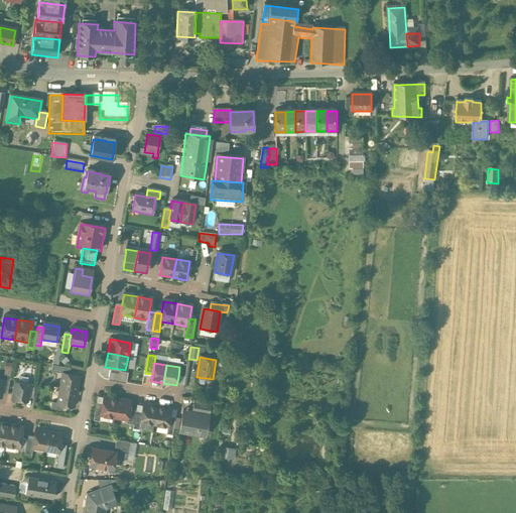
[(187,366),(179,365),(179,367),(178,377),(184,378),(187,366)]
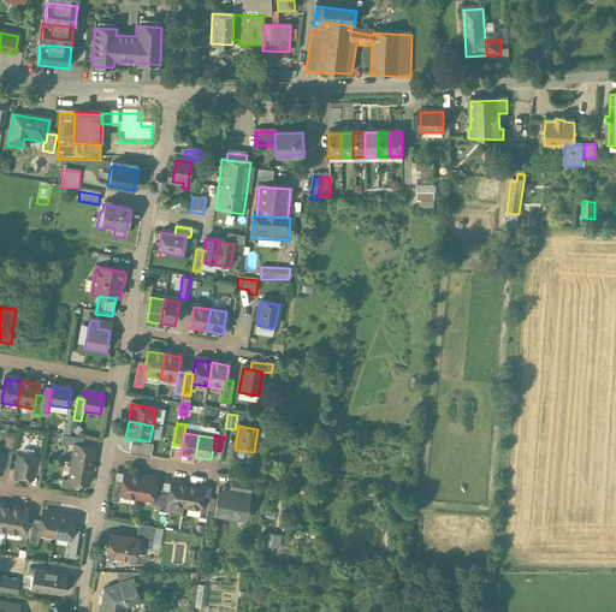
[(84,441),(63,438),(61,445),(76,447),(76,446),(83,447),(84,441)]
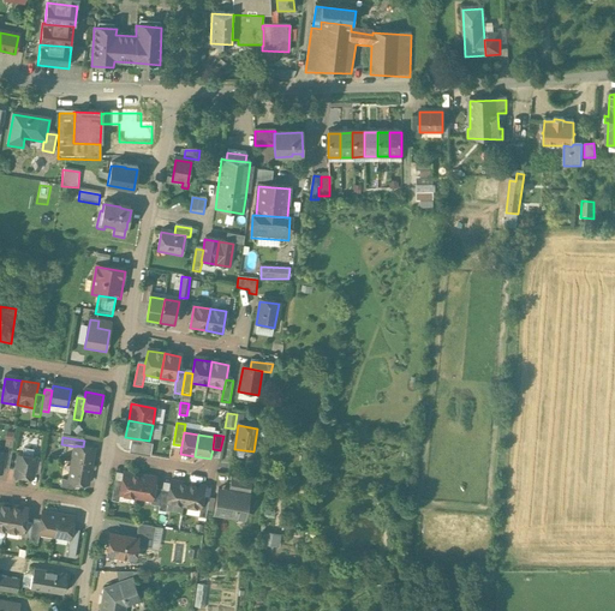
[(129,451),(151,457),(154,444),(131,439),(129,451)]
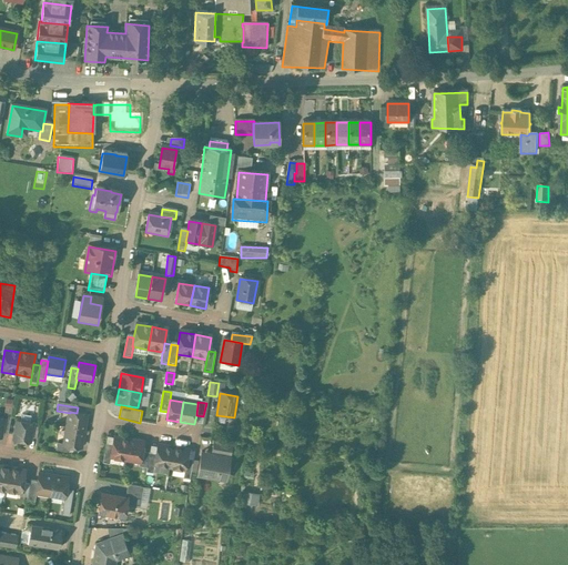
[(77,413),(70,412),(70,413),(67,430),(83,432),(87,415),(77,413)]
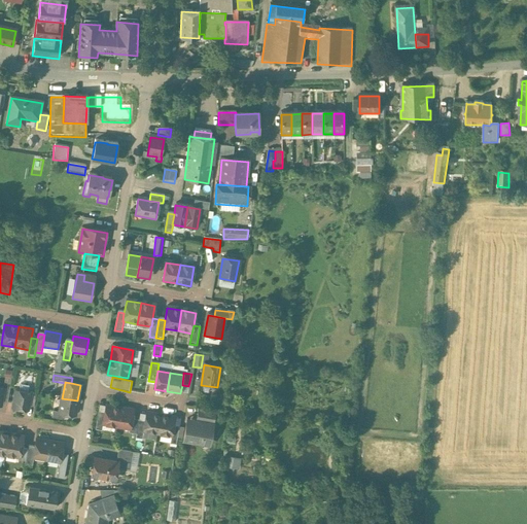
[(10,386),(4,385),(3,389),(3,390),(1,403),(7,404),(10,386)]
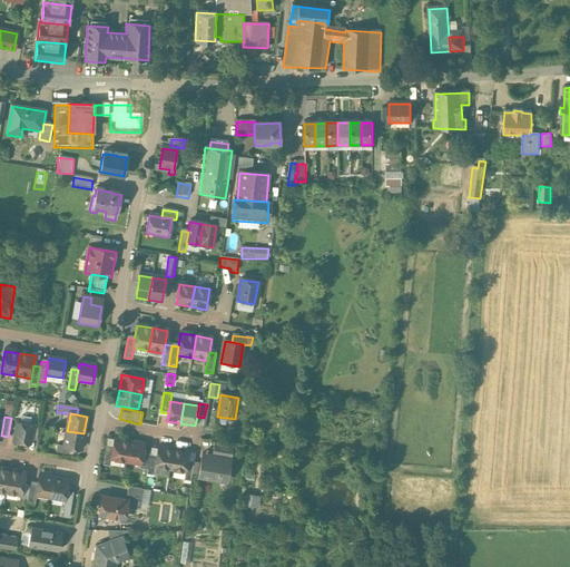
[(30,420),(22,418),(21,424),(17,424),(13,442),(30,446),(31,440),(33,428),(33,427),(29,427),(30,420)]
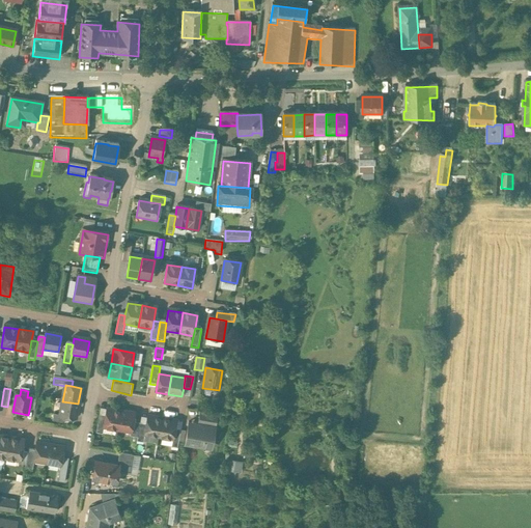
[(78,404),(62,401),(59,417),(65,418),(76,420),(78,404)]
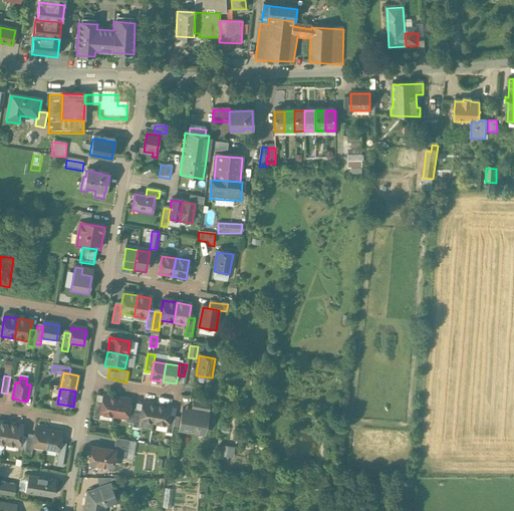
[(116,400),(103,397),(101,404),(99,415),(100,416),(113,418),(116,400)]
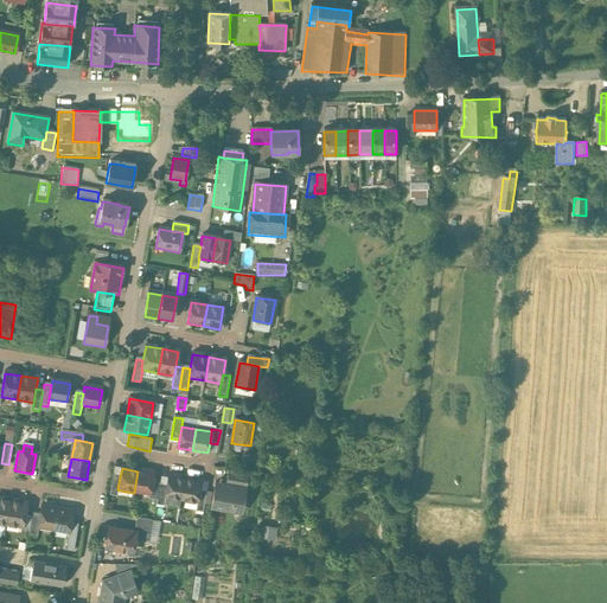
[(153,474),(138,472),(134,493),(149,495),(152,483),(153,474)]
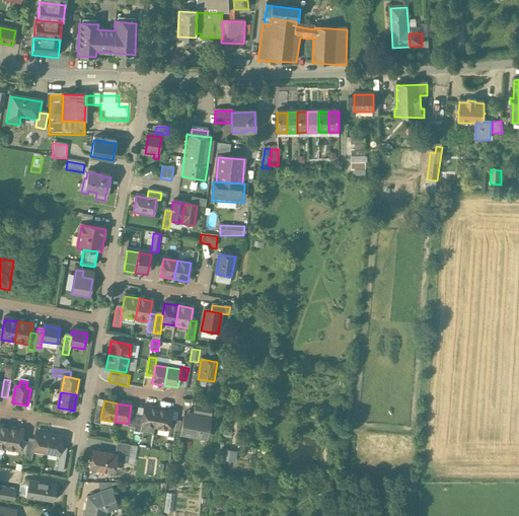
[(212,407),(196,403),(194,417),(210,419),(212,407)]
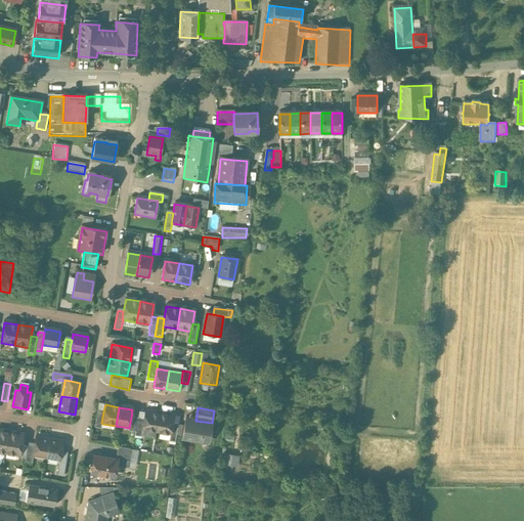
[(58,411),(52,410),(51,417),(63,419),(64,413),(58,411)]
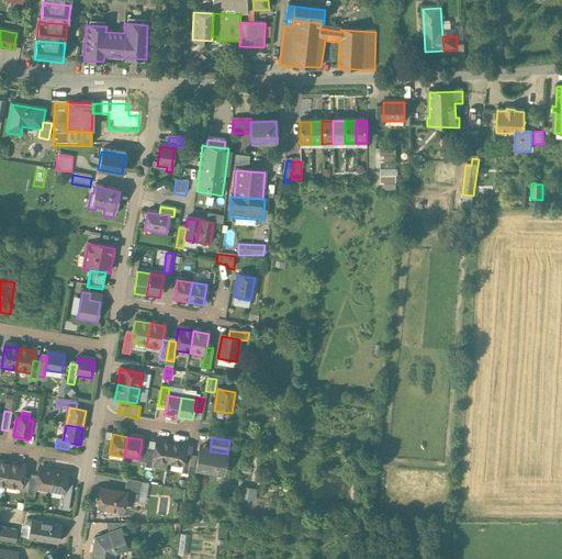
[(111,442),(104,440),(101,460),(109,461),(110,455),(109,454),(111,442)]
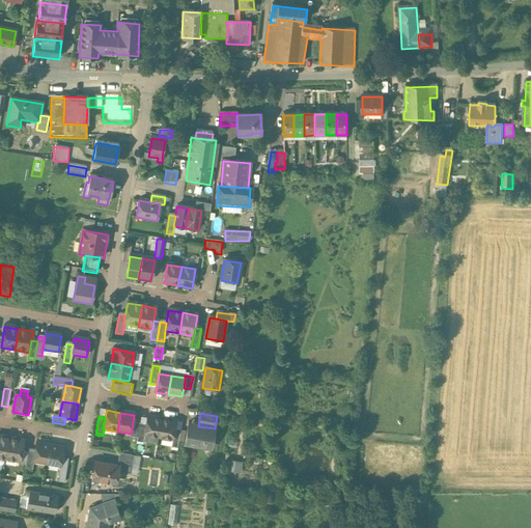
[(162,419),(147,417),(146,425),(144,436),(159,439),(162,419)]
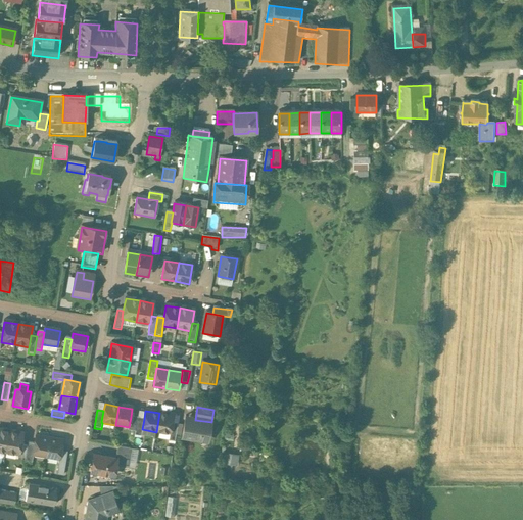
[(174,416),(159,413),(156,432),(170,434),(172,424),(174,416)]
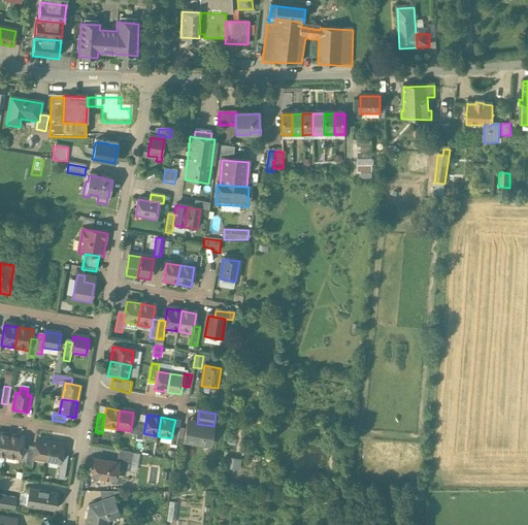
[(139,422),(132,421),(130,431),(129,435),(136,436),(138,423),(139,423),(139,422)]
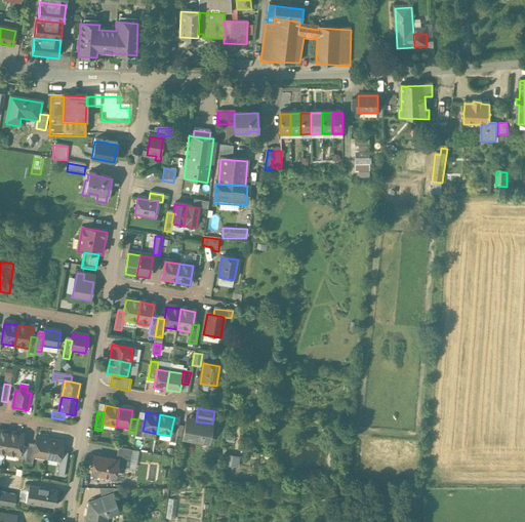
[(145,420),(138,419),(135,434),(135,438),(142,439),(143,431),(145,420)]
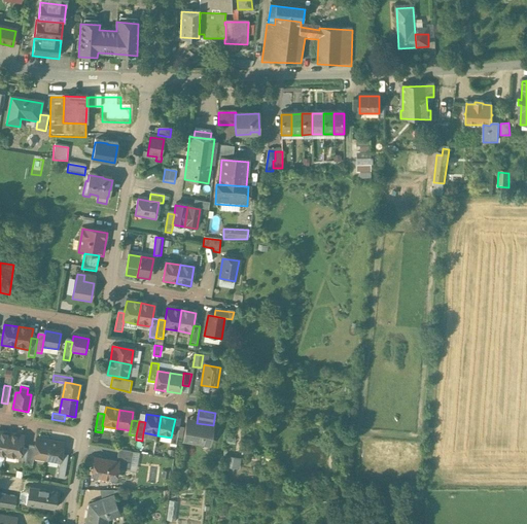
[(197,423),(187,421),(183,442),(202,446),(203,441),(210,443),(213,425),(197,423)]
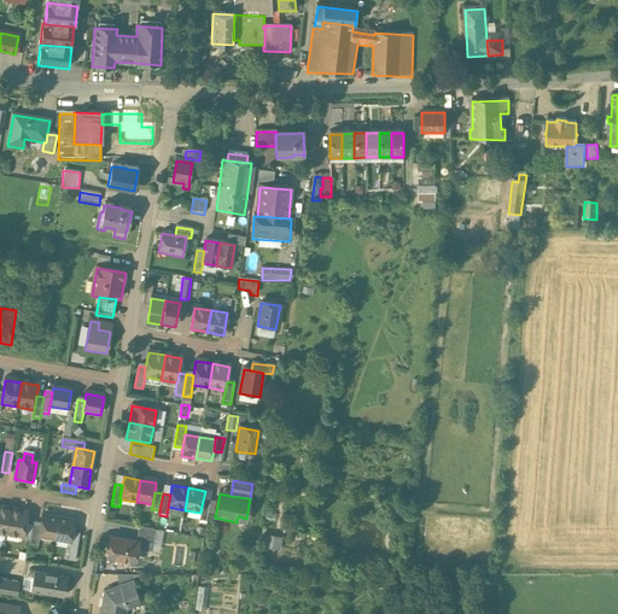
[(210,502),(203,501),(200,513),(199,522),(207,524),(210,502)]
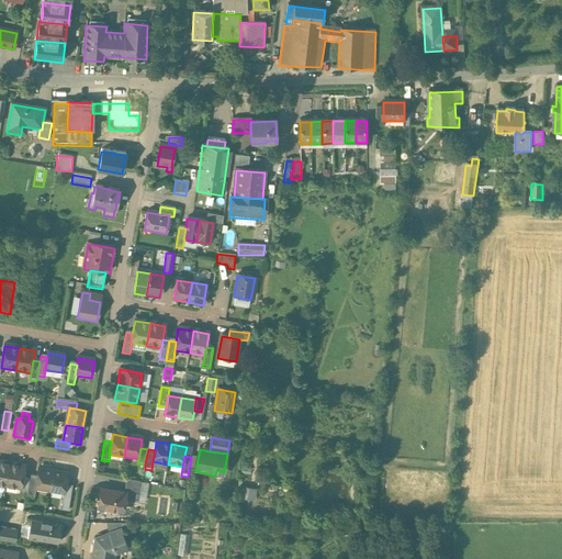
[(10,465),(0,462),(0,485),(6,487),(10,465)]
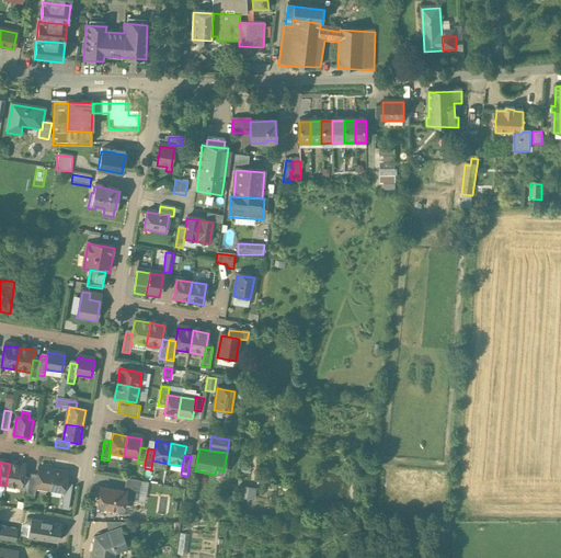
[(24,467),(10,464),(6,486),(21,489),(22,480),(24,467)]
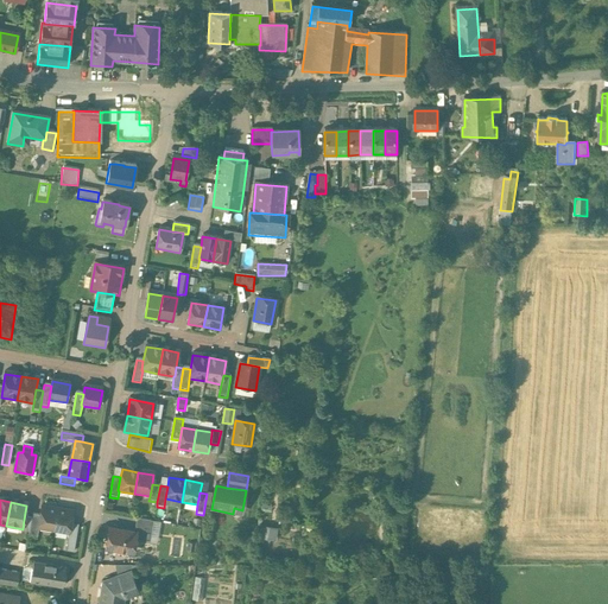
[(57,510),(42,508),(40,517),(38,529),(54,532),(57,510)]
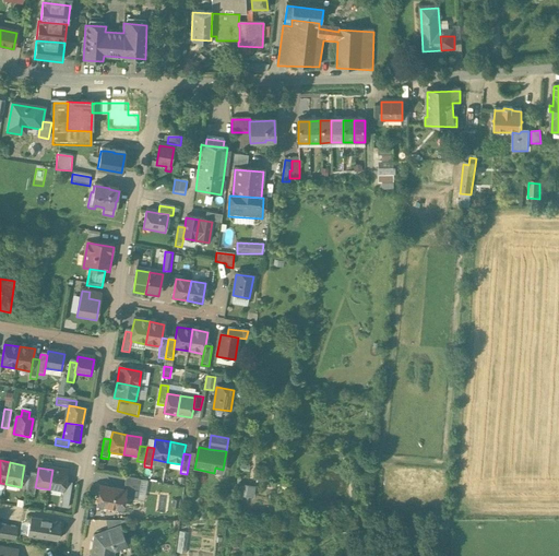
[(67,472),(52,470),(49,489),(63,492),(67,472)]
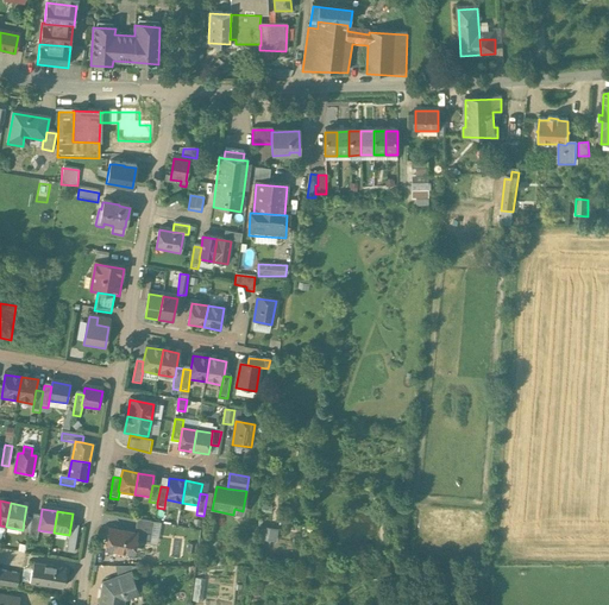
[(41,518),(32,517),(31,522),(29,535),(29,537),(37,540),(38,530),(41,518)]
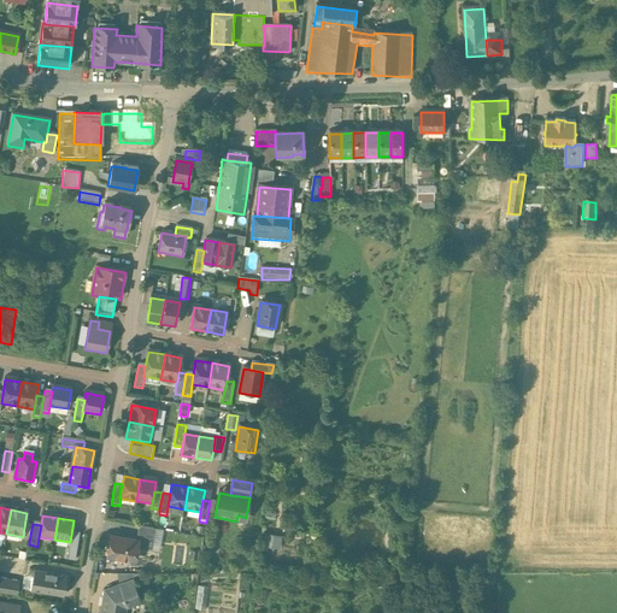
[(153,530),(139,528),(136,542),(137,542),(136,549),(150,552),(153,530)]
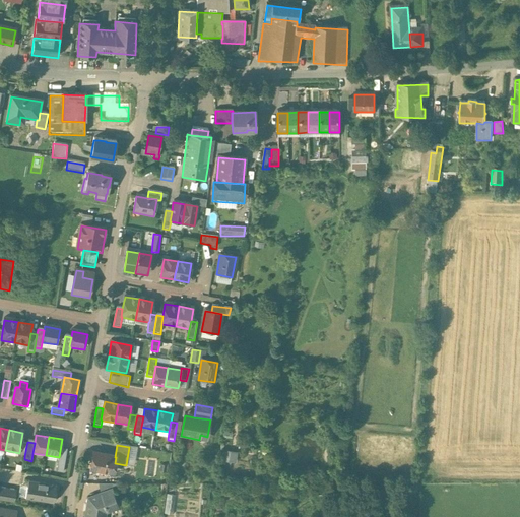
[(235,454),(224,452),(222,464),(233,466),(235,454)]
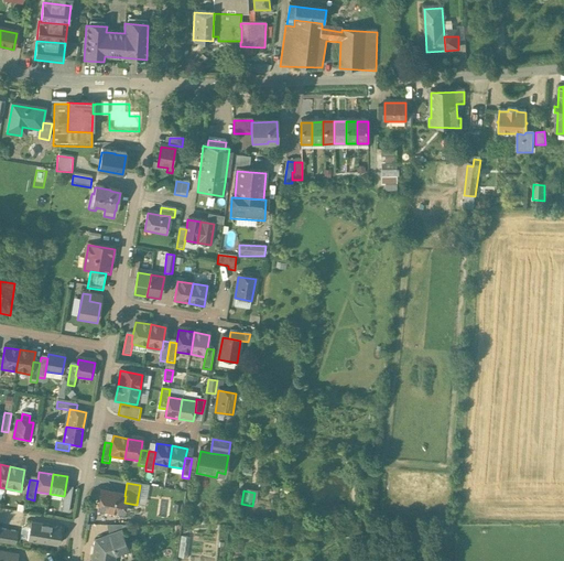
[(125,496),(101,492),(98,510),(106,511),(107,514),(112,515),(114,514),(123,515),(125,503),(126,496),(125,496)]
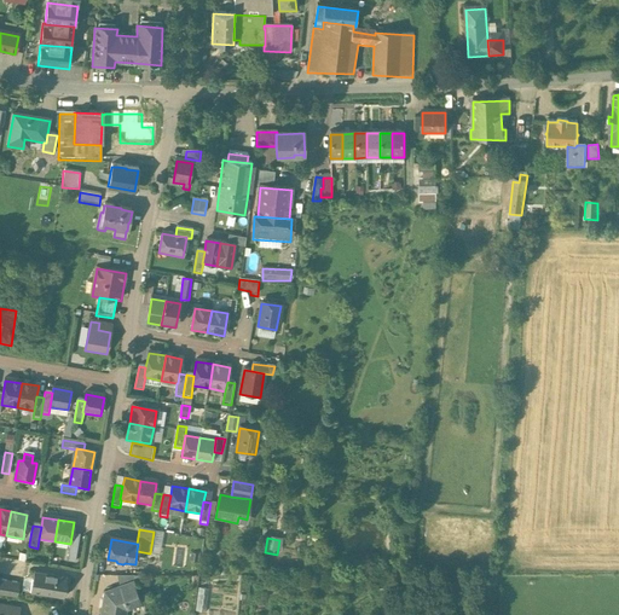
[(67,579),(34,573),(30,595),(63,599),(67,579)]
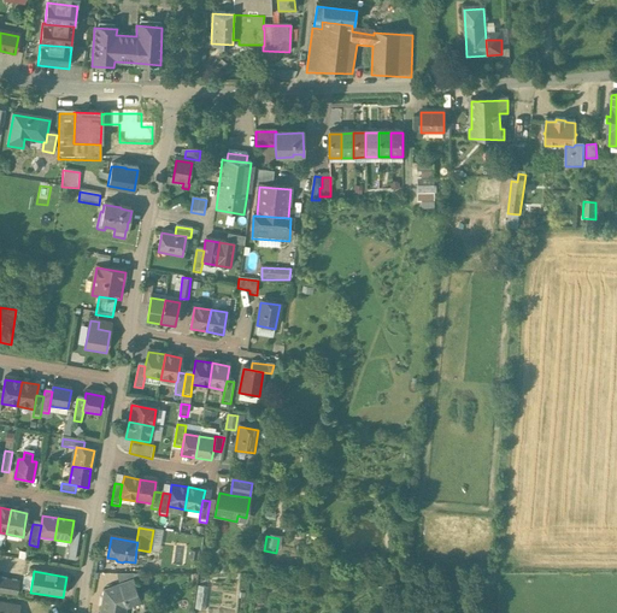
[(19,583),(0,579),(0,594),(17,597),(19,583)]
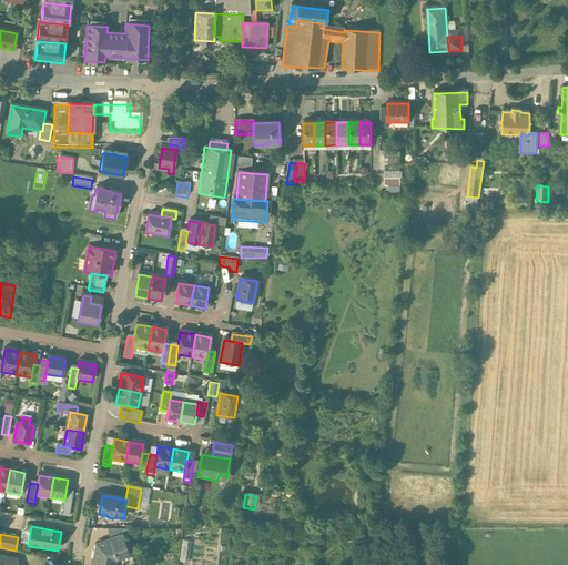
[(121,537),(97,546),(93,564),(114,564),(115,555),(127,552),(121,537)]
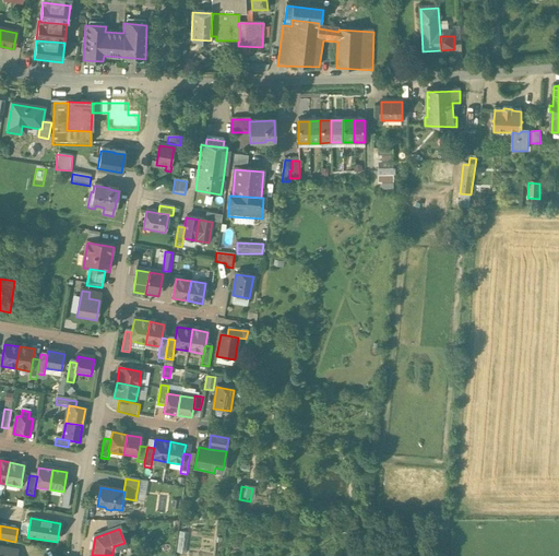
[(188,536),(179,534),(176,555),(186,555),(188,536)]
